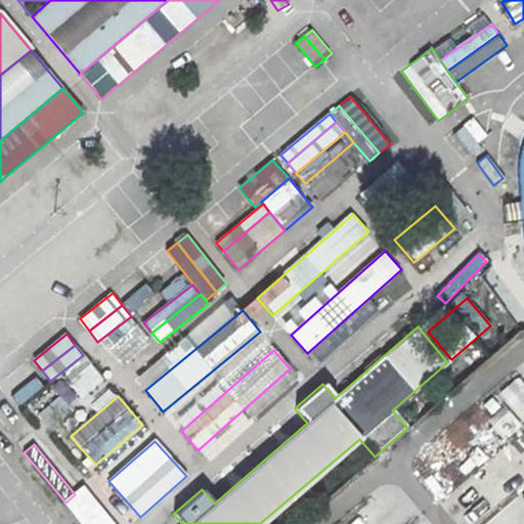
[(62,506),(79,523),(112,523),(81,489),(62,506)]
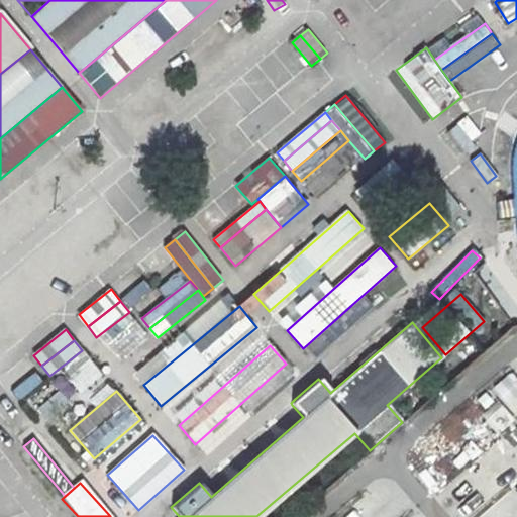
[(479,516),(516,516),(503,499),(479,516)]
